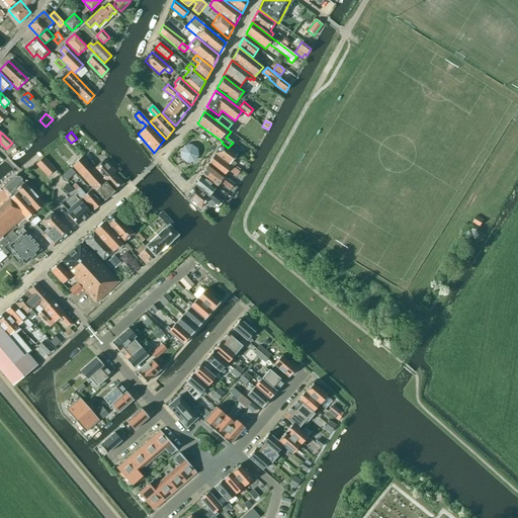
[(232,160),(236,155),(232,151),(228,148),(222,143),(214,154),(229,164),(233,167),(236,163),(232,160)]
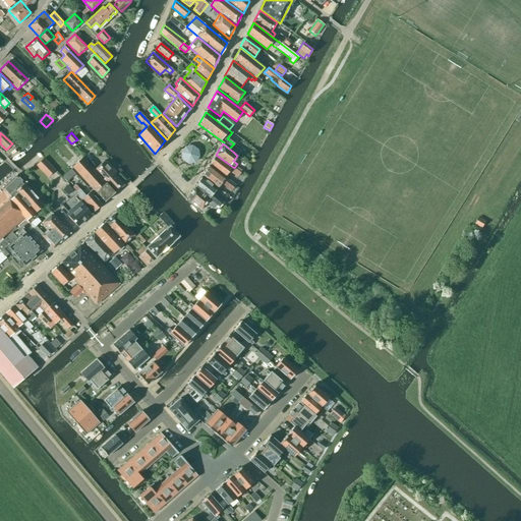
[(200,150),(190,146),(183,154),(186,162),(196,165),(204,159),(200,150)]
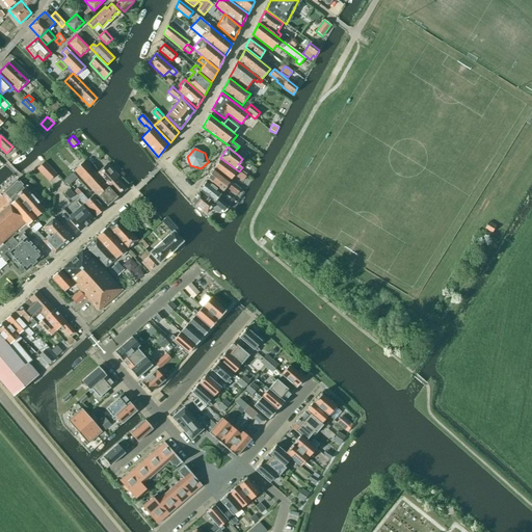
[(242,159),(246,154),(241,151),(238,155),(242,159)]
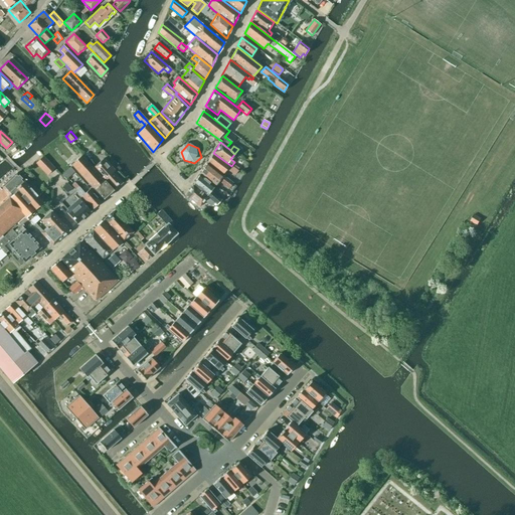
[(228,165),(213,153),(207,163),(222,175),(226,169),(234,175),(237,171),(229,165),(228,165)]
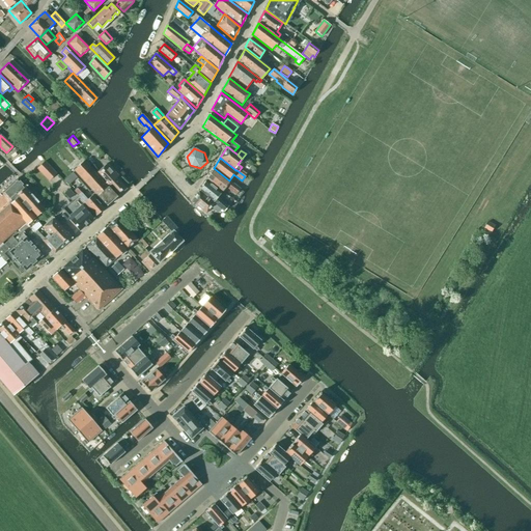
[(45,161),(36,168),(49,182),(57,173),(45,161)]
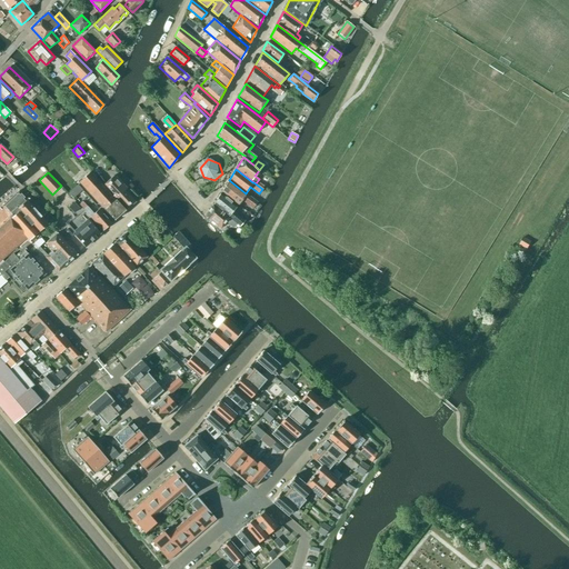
[(115,220),(126,210),(90,172),(79,182),(105,210),(115,220)]
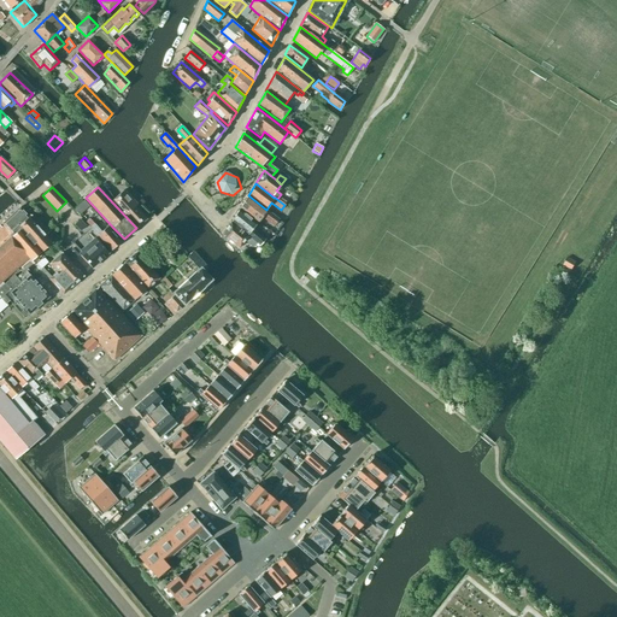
[(136,228),(146,219),(135,206),(136,205),(123,191),(113,200),(123,211),(122,212),(136,228)]
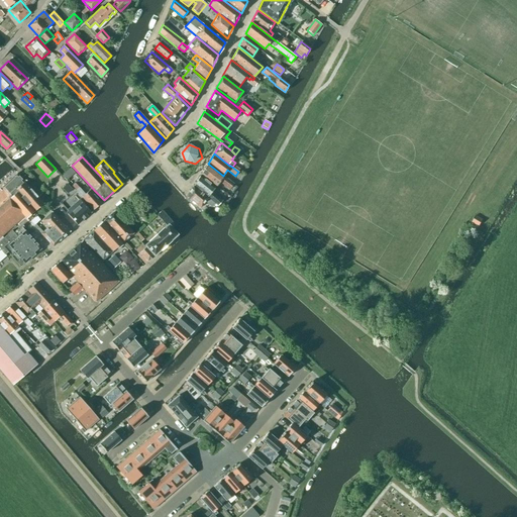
[(229,189),(233,184),(223,177),(207,165),(201,174),(216,187),(219,182),(229,189)]
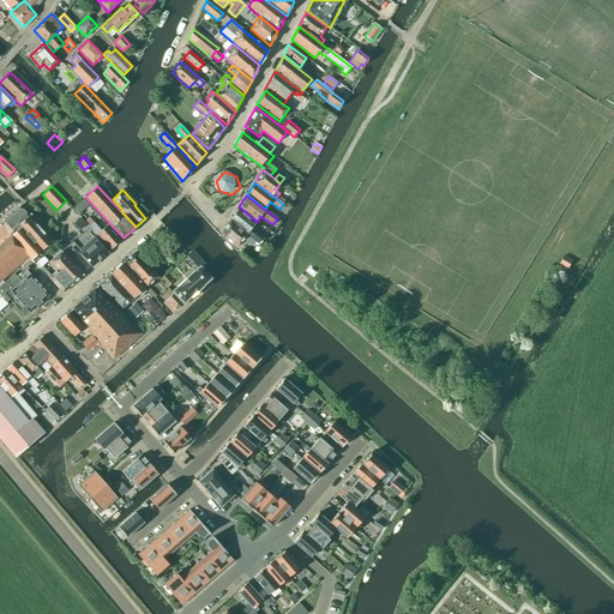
[(79,208),(77,205),(72,209),(78,215),(83,210),(79,208)]
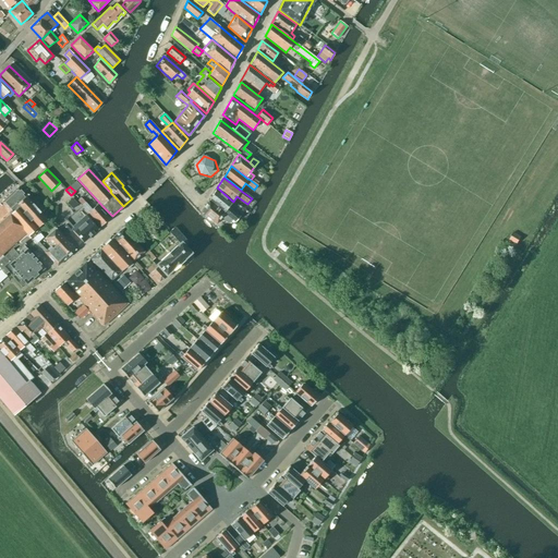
[(0,204),(0,256),(22,238),(20,235),(24,231),(28,235),(37,228),(37,229),(47,220),(17,187),(1,203),(3,204),(1,205),(0,204)]
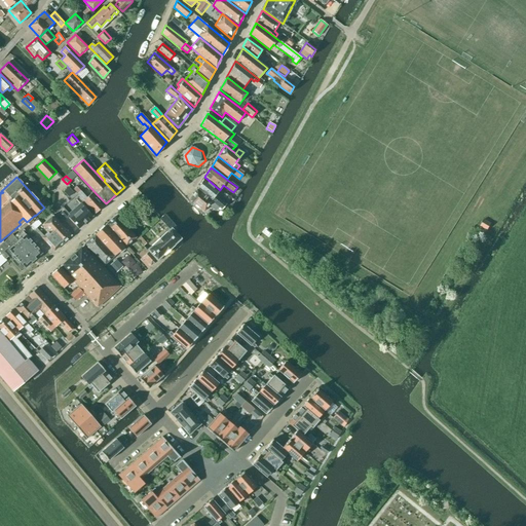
[(222,210),(226,204),(215,195),(219,191),(203,179),(197,189),(222,210)]
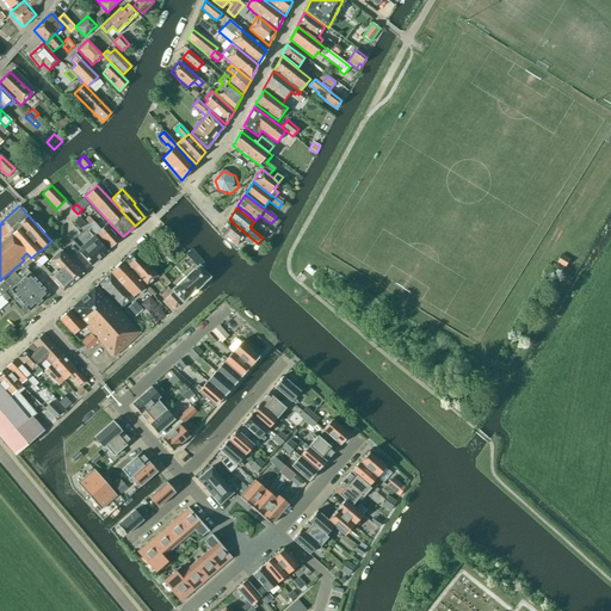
[(79,229),(84,224),(78,218),(73,222),(79,229)]
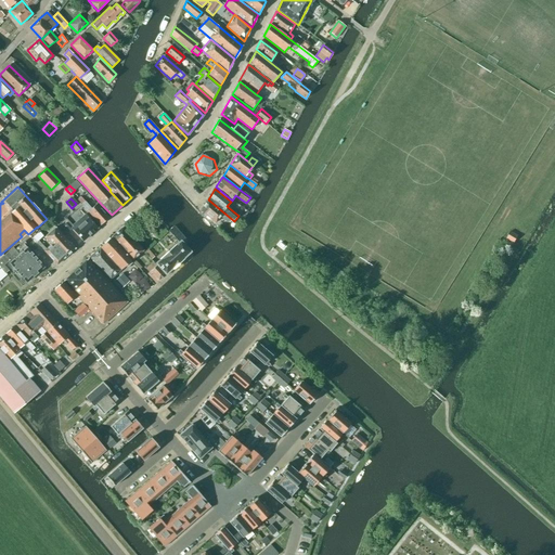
[(231,218),(208,199),(201,210),(215,223),(220,217),(227,222),(231,218)]
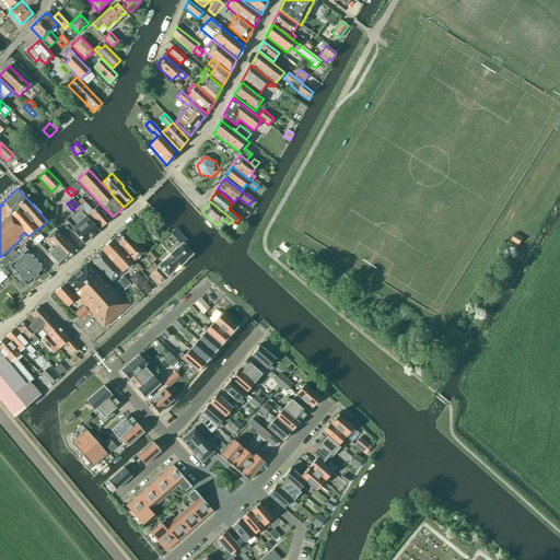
[(101,228),(109,220),(96,206),(92,211),(85,203),(82,206),(89,213),(101,228)]
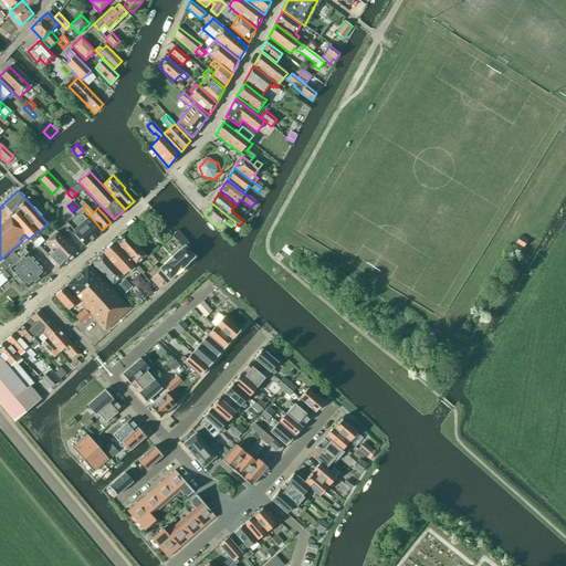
[(84,245),(100,232),(86,219),(74,230),(74,231),(73,232),(84,245)]
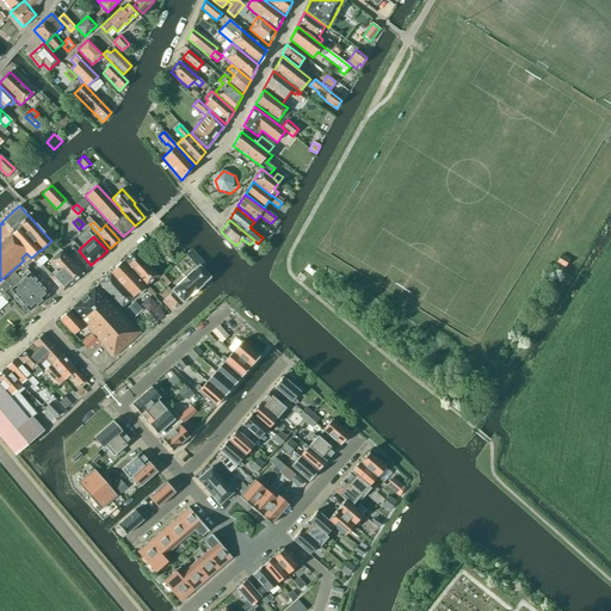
[(171,290),(181,301),(193,291),(195,292),(198,289),(197,288),(208,277),(203,271),(205,269),(205,265),(191,250),(185,254),(197,267),(171,290)]
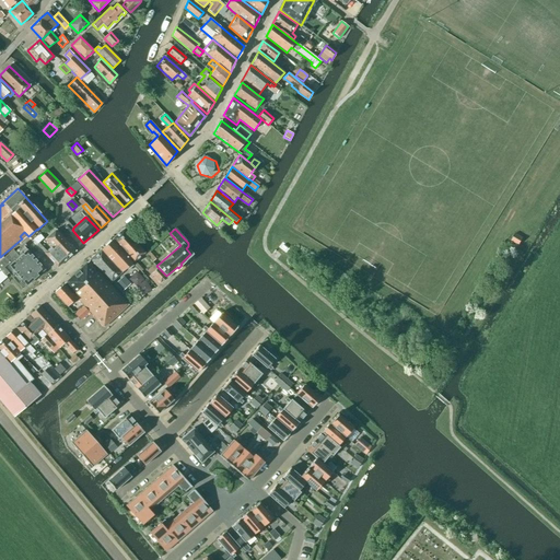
[(65,261),(76,251),(56,230),(45,240),(51,247),(45,253),(57,267),(65,261)]
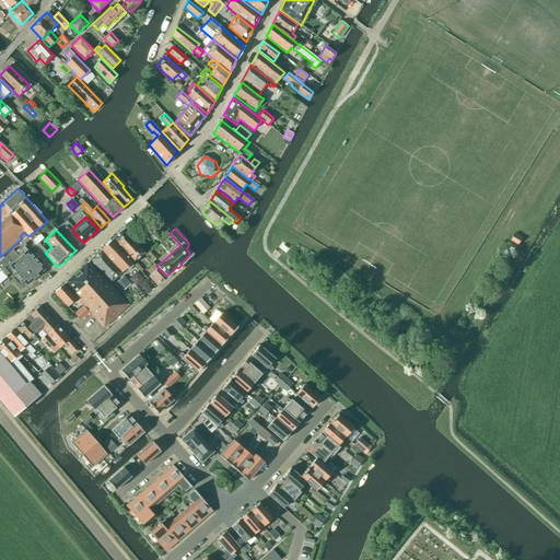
[(133,263),(144,253),(123,230),(113,240),(133,263)]
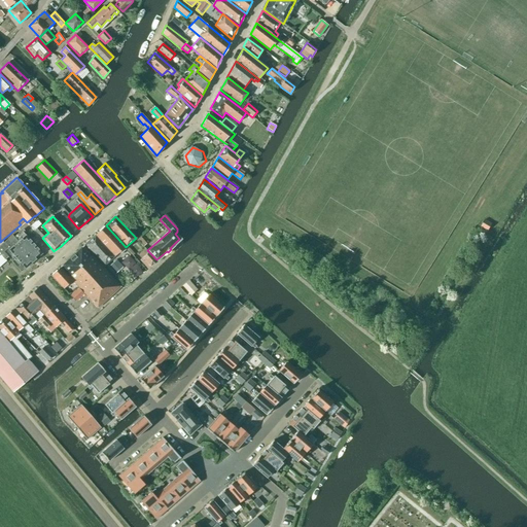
[(40,224),(37,220),(30,225),(34,230),(40,224)]
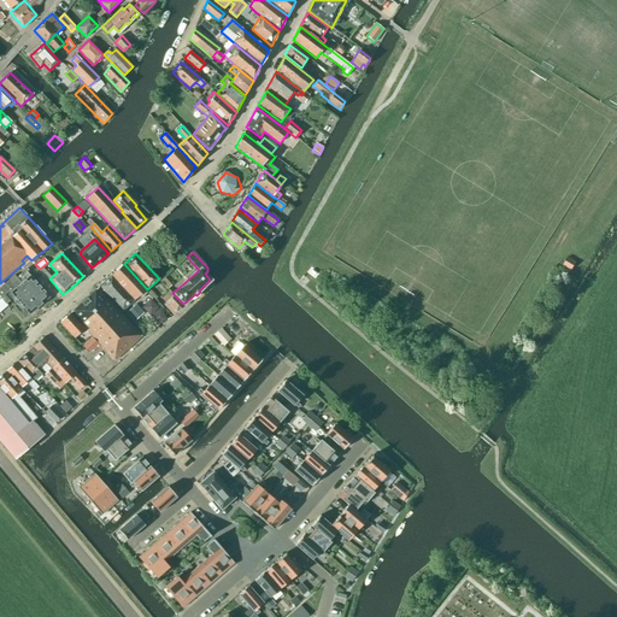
[(571,270),(575,263),(566,258),(563,265),(571,270)]
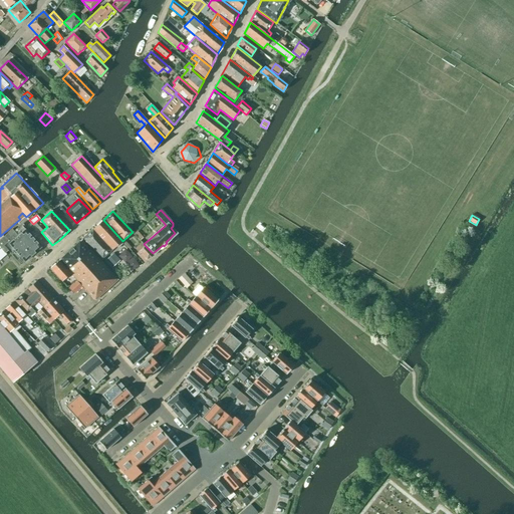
[(93,229),(111,250),(121,241),(102,220),(93,229)]
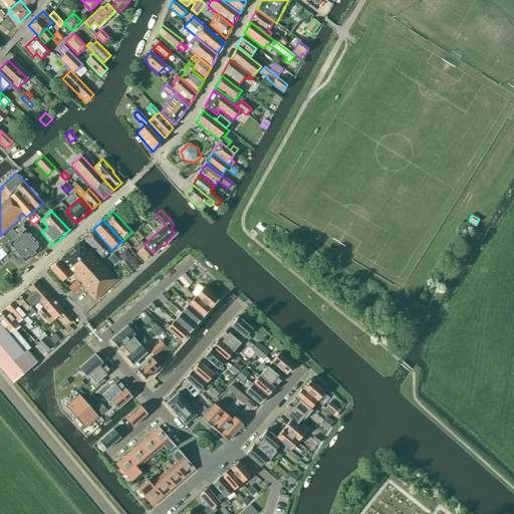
[(3,237),(0,239),(0,249),(4,254),(4,253),(12,247),(24,261),(40,247),(20,225),(13,231),(14,233),(6,240),(3,237)]
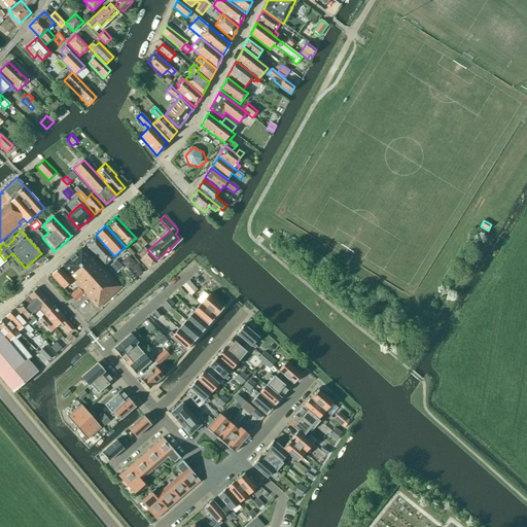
[(104,266),(114,256),(96,235),(85,244),(104,266)]
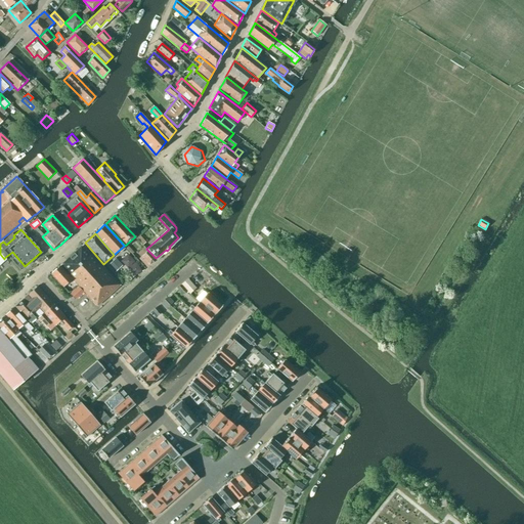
[(120,286),(101,265),(83,245),(59,265),(97,306),(120,286)]
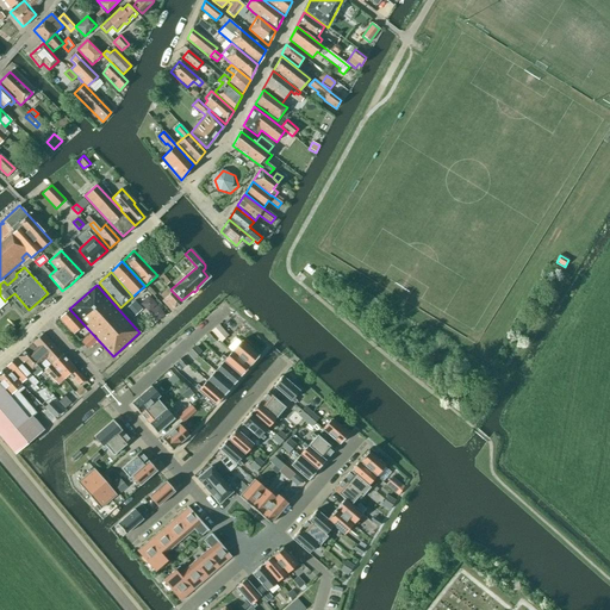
[(163,299),(172,292),(168,288),(160,296),(163,299)]
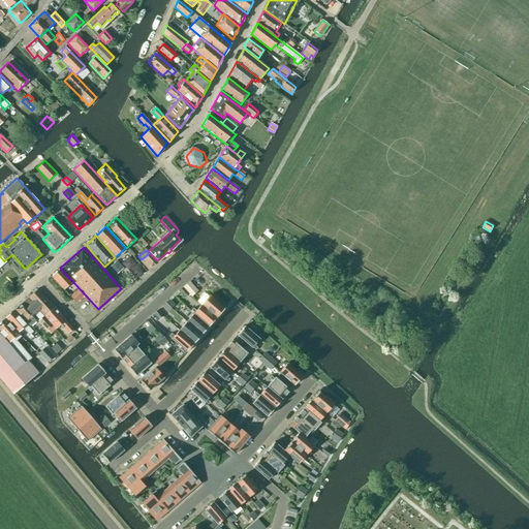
[(151,267),(157,261),(149,253),(142,259),(141,260),(148,270),(151,267)]
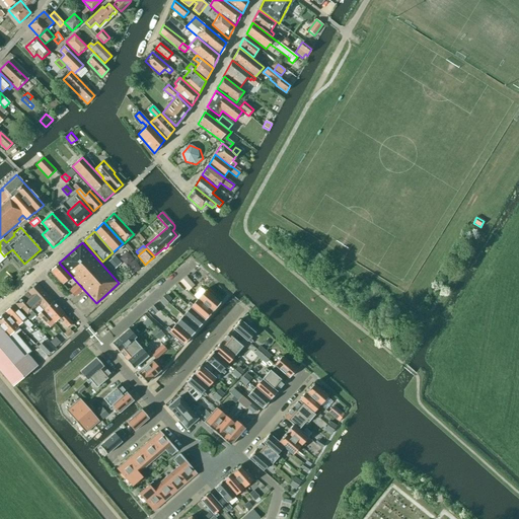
[(114,270),(118,266),(112,258),(107,263),(114,270)]
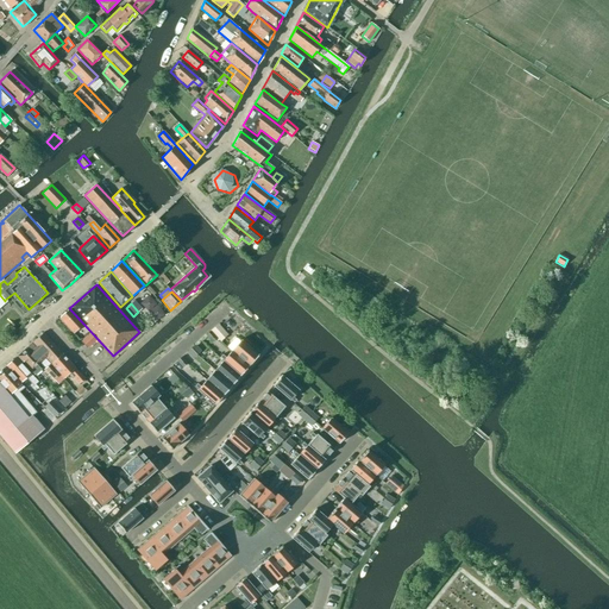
[(83,325),(69,309),(60,318),(73,333),(83,325)]
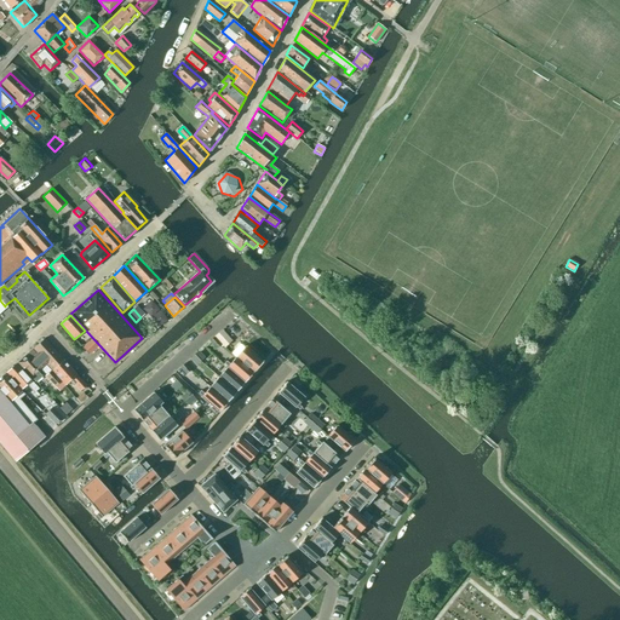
[(214,337),(224,348),(231,340),(222,329),(214,337)]
